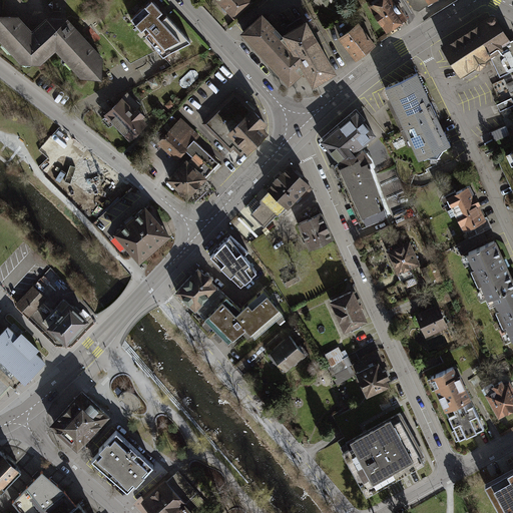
[(245,0),(218,0),(217,1),(233,18),(249,4),(245,0)]
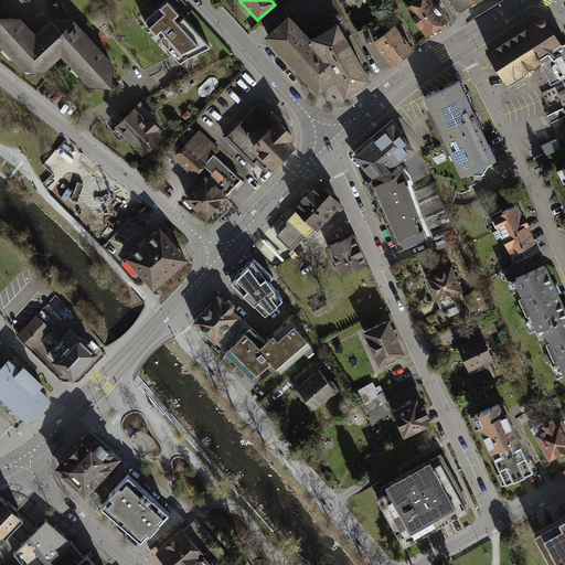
[(432,0),(419,0),(409,8),(426,33),(429,34),(434,32),(434,28),(446,19),(440,12),(441,8),(439,4),(436,6),(432,0)]
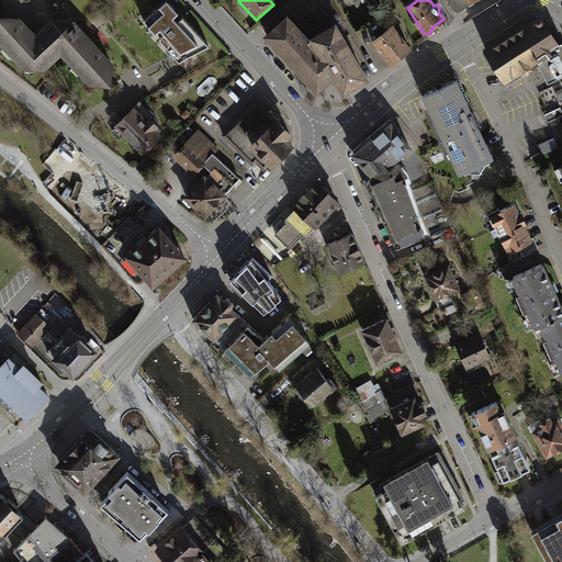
[(172,9),(153,27),(181,57),(206,44),(172,9)]
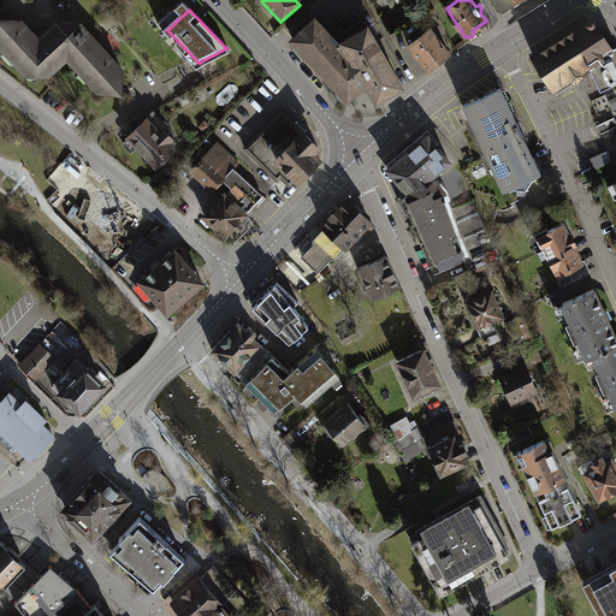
[(329,34),(314,18),(292,39),(350,101),(365,88),(339,45),(329,34)]
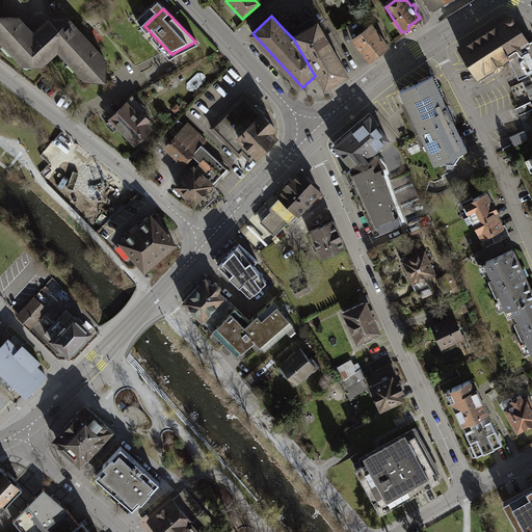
[(507,19),(460,48),(480,80),(503,65),(504,62),(510,59),(519,78),(531,71),(531,38),(528,42),(514,21),(514,19),(513,16),(510,16),(508,17),(507,19)]
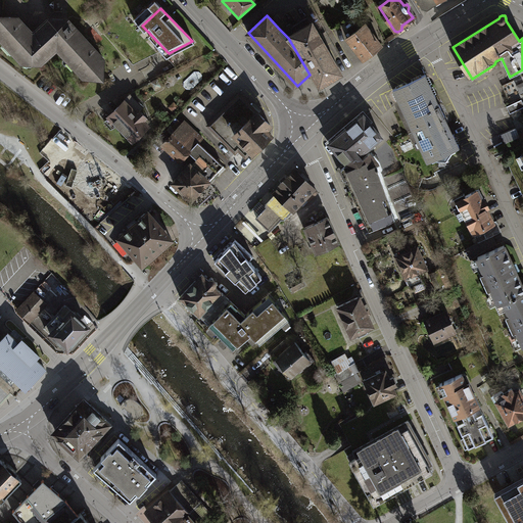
[(0,16),(0,38),(21,62),(41,62),(57,48),(83,77),(102,77),(103,57),(90,44),(87,46),(62,19),(53,19),(31,40),(29,37),(33,34),(17,17),(0,16)]
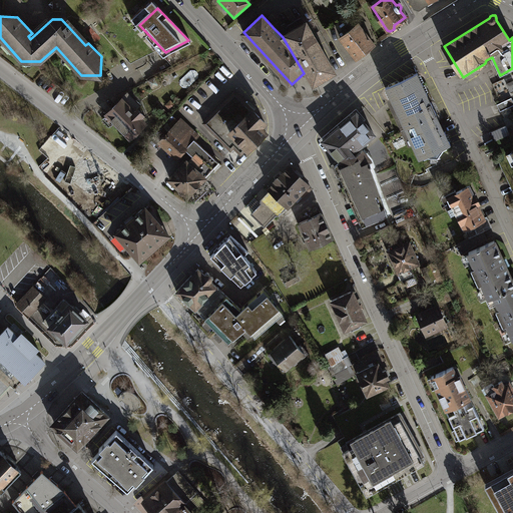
[(306,24),(283,37),(304,73),(312,87),(335,73),(306,24)]
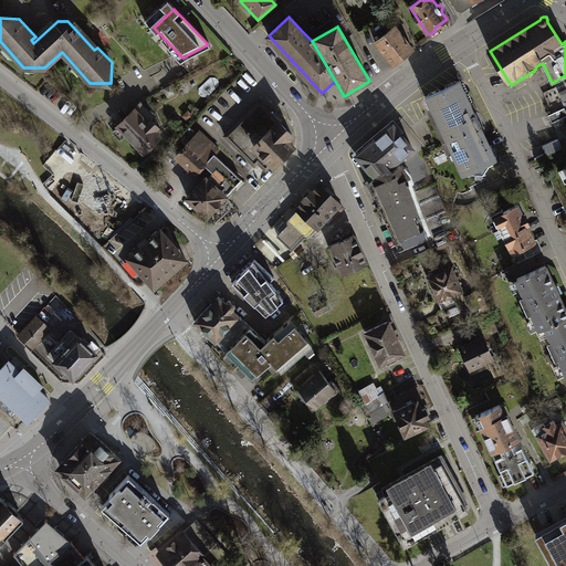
[(395,27),(376,42),(394,64),(412,49),(395,27)]
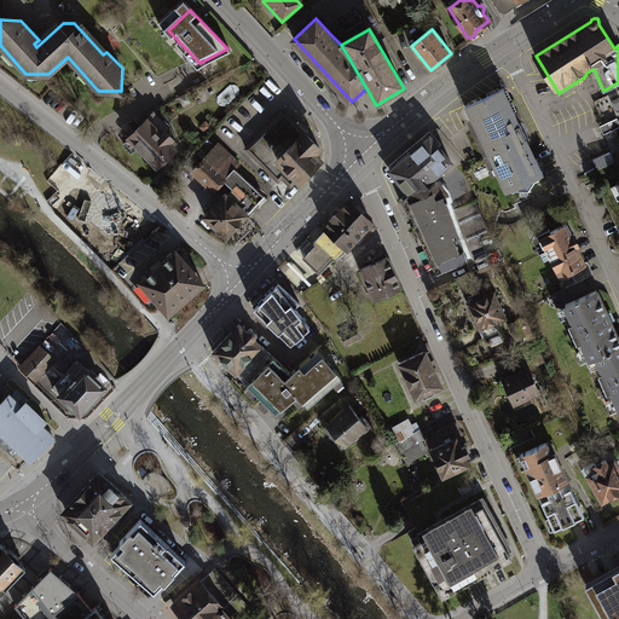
[(502,88),(466,105),(507,191),(510,189),(512,191),(518,189),(528,190),(534,180),(539,179),(538,177),(543,174),(502,88)]
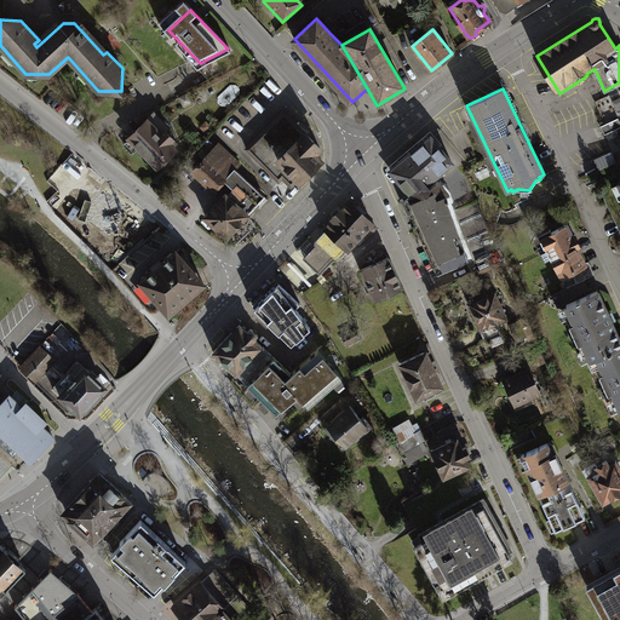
[(179,142),(153,113),(126,138),(154,166),(179,142)]
